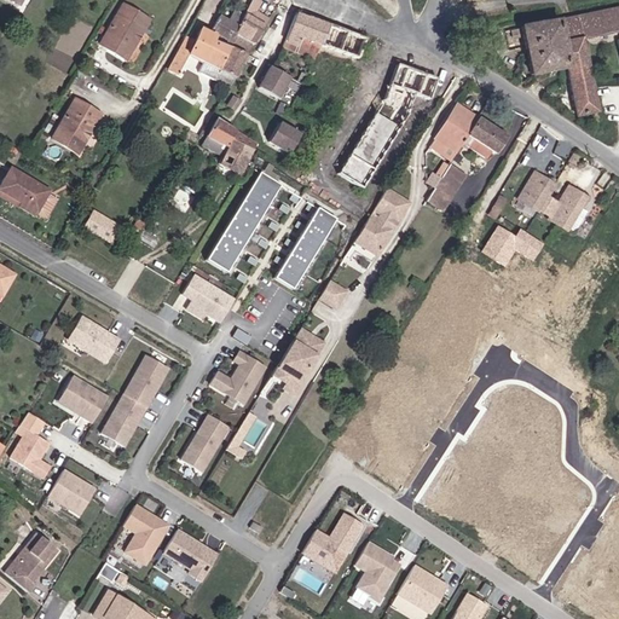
[(261,4),(255,0),(252,0),(247,9),(254,12),(261,4)]
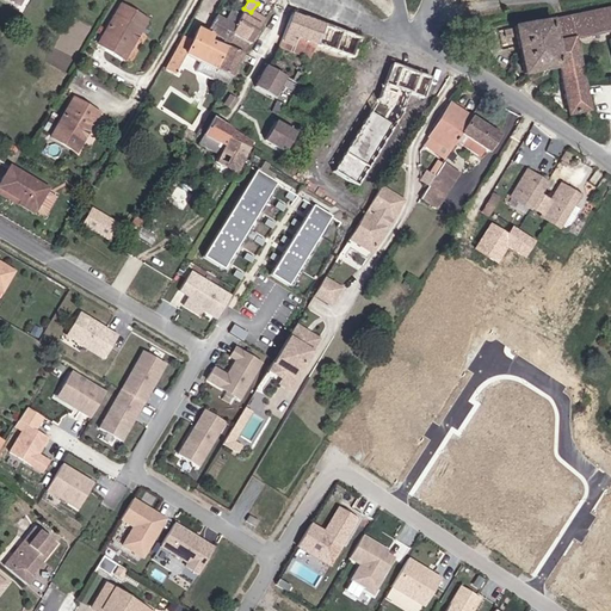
[(140,31),(147,20),(121,5),(98,44),(123,60),(135,41),(131,39),(137,30),(140,31)]
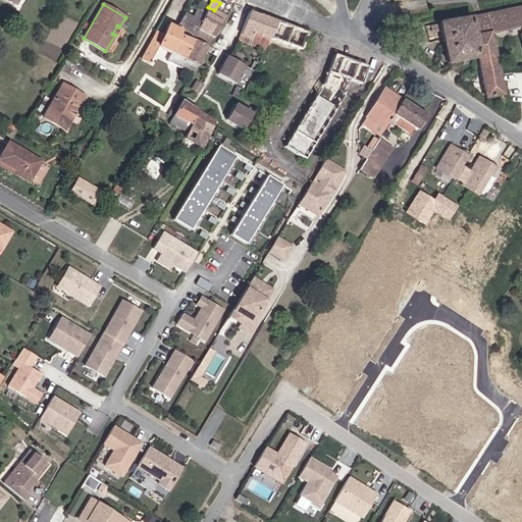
[(497,62),(490,35),(521,28),(521,6),(438,24),(448,64),(477,58),(478,66),(485,99),(504,96),(497,62)]
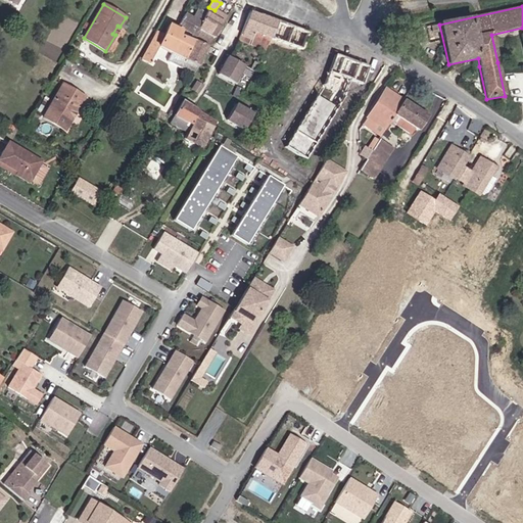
[(215,10),(208,7),(205,12),(223,22),(226,17),(215,10)]
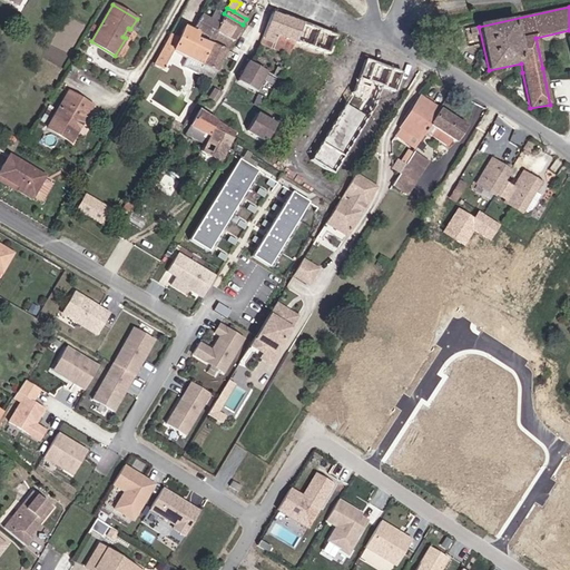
[(215,32),(224,16),(215,11),(210,20),(202,15),(192,31),(198,35),(196,39),(209,45),(225,51),(232,41),(215,32)]
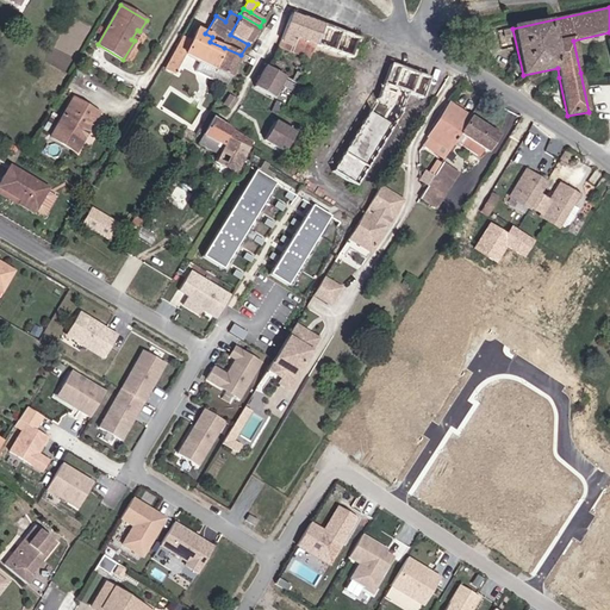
[(249,44),(260,26),(240,14),(240,17),(230,35),(248,44),(249,44)]
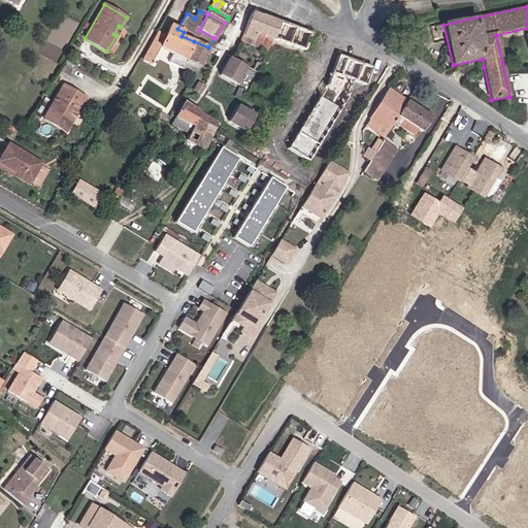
[(273,39),(279,23),(261,15),(261,17),(251,13),(242,35),(270,45),(271,43),(273,39)]
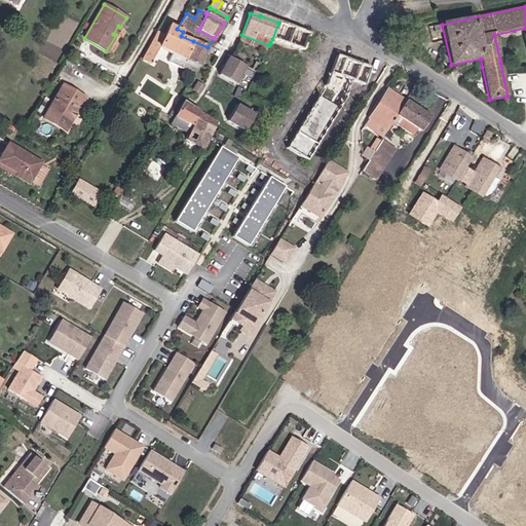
[(303,50),(309,34),(278,23),(272,39),(303,50)]
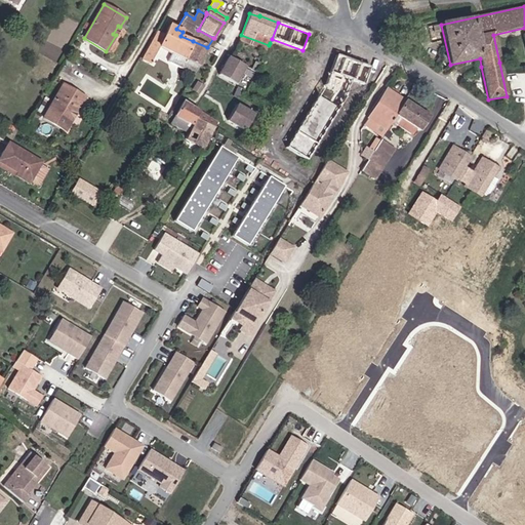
[(185,59),(193,41),(180,36),(183,32),(176,29),(169,26),(164,36),(157,33),(142,61),(149,65),(159,47),(171,53),(167,62),(194,75),(198,67),(185,59)]
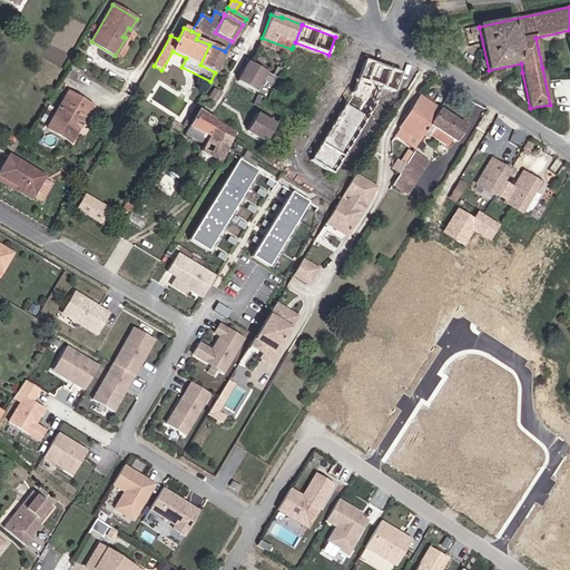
[(292,49),(262,38),(259,43),(288,56),(292,49)]
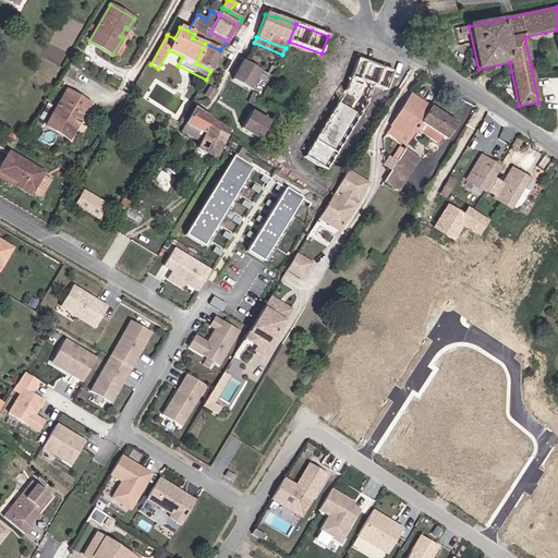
[(322,53),(289,41),(287,46),(319,58),(322,53)]
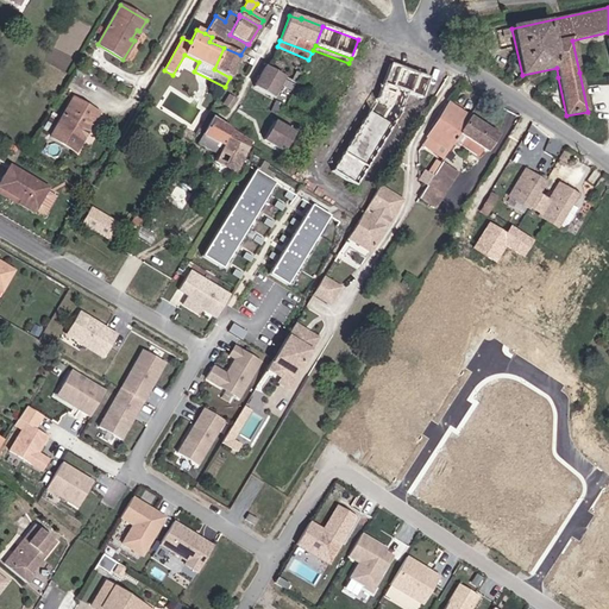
[(230,77),(240,55),(224,48),(214,69),(230,77)]
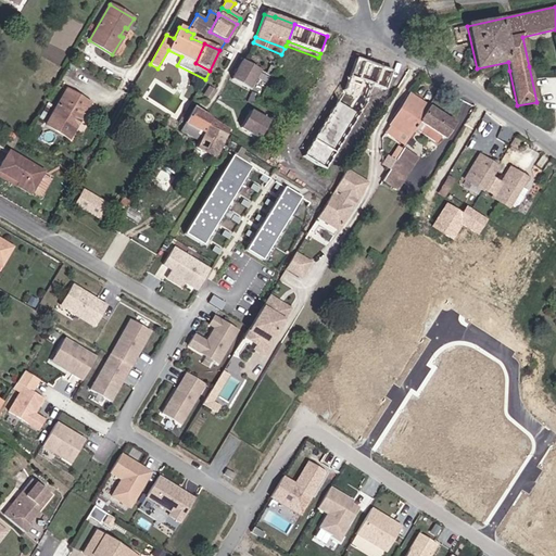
[(324,171),(365,104),(371,85),(384,90),(391,72),(355,59),(345,87),(302,156),(324,171)]
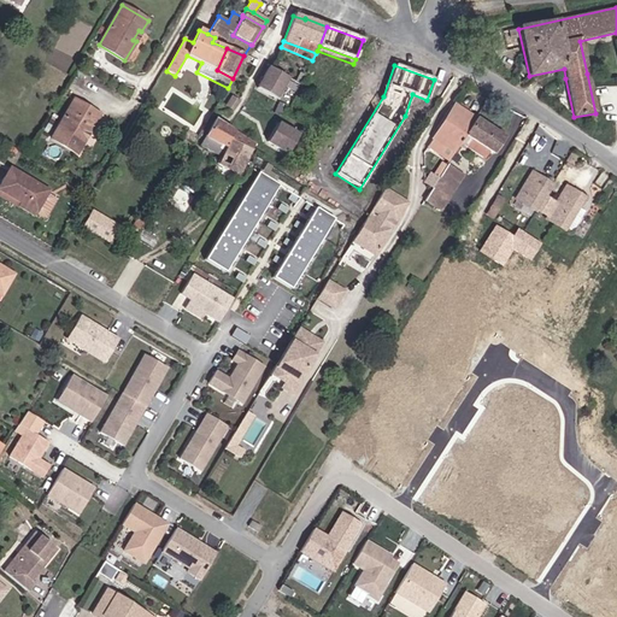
[(275,99),(287,77),(269,68),(257,88),(275,99)]
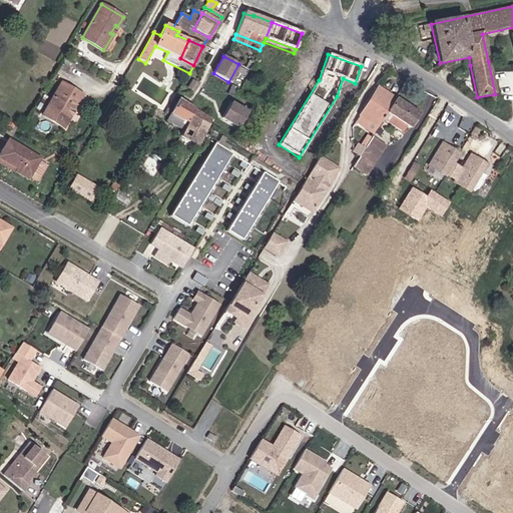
[(249,70),(252,64),(246,61),(243,67),(249,70)]
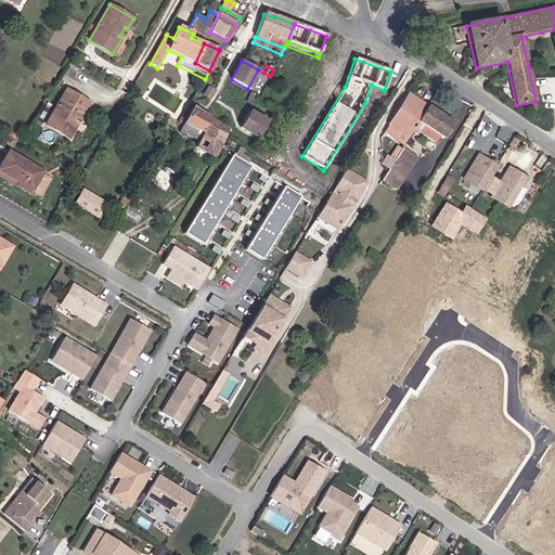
[(209,99),(215,91),(208,87),(203,95),(209,99)]
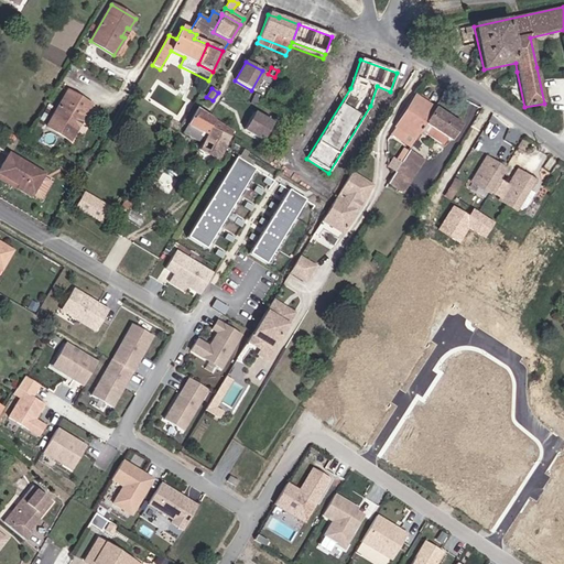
[(80,122),(91,105),(67,91),(46,127),(69,140),(76,131),(74,129),(78,121),(80,122)]
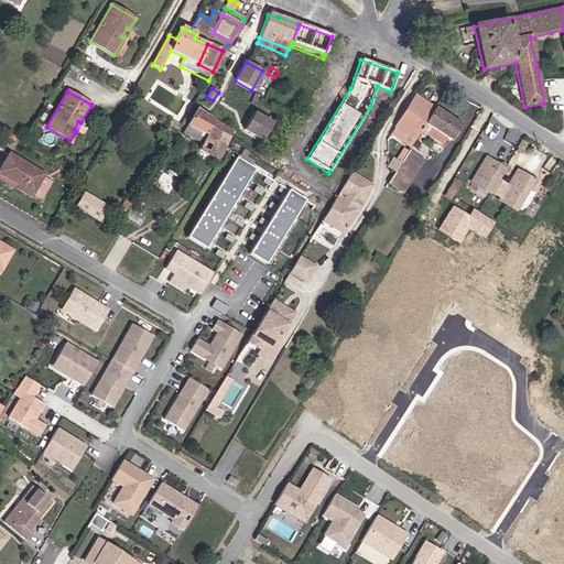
[(421,130),(434,109),(414,96),(390,133),(410,147),(421,130)]
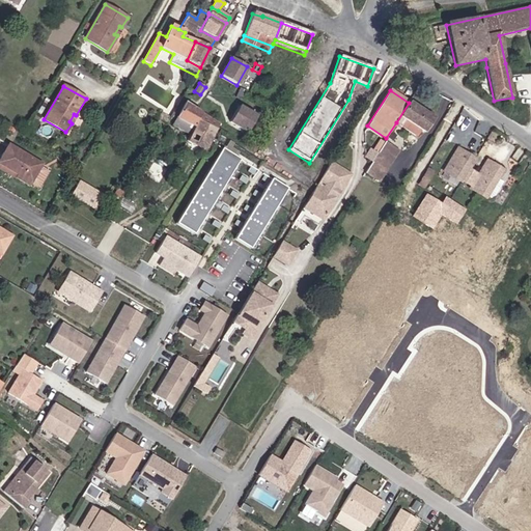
[(424,133),(434,119),(409,103),(396,122),(416,135),(419,130),(424,133)]
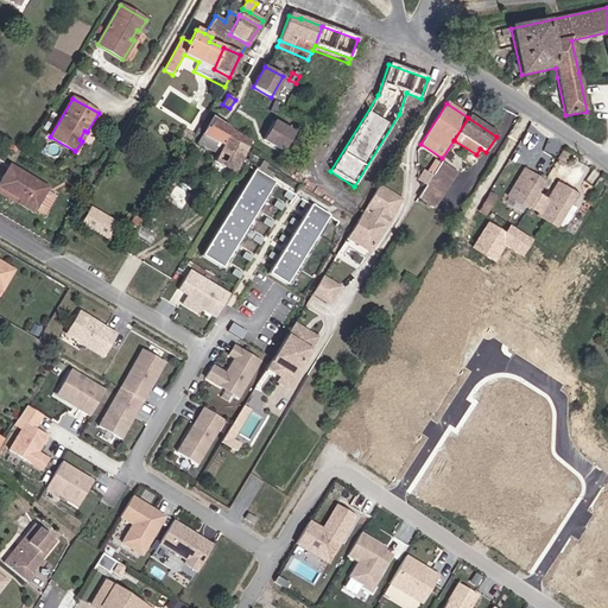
[(217,153),(229,130),(211,119),(198,144),(217,153)]
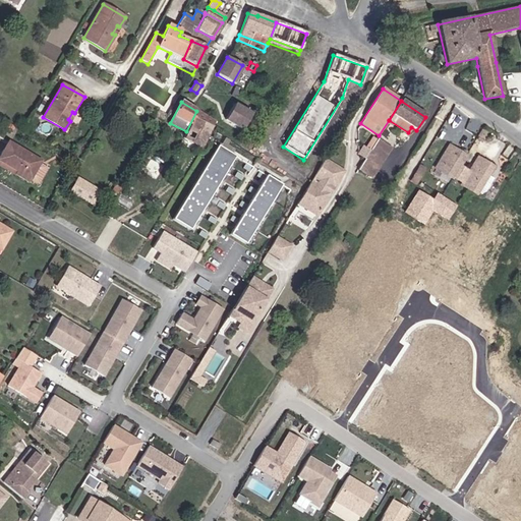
[(242,130),(251,114),(234,104),(225,120),(242,130)]
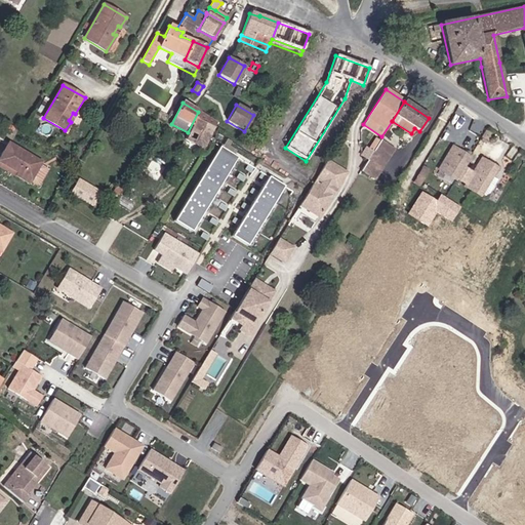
[(163,123),(167,116),(160,112),(156,118),(163,123)]
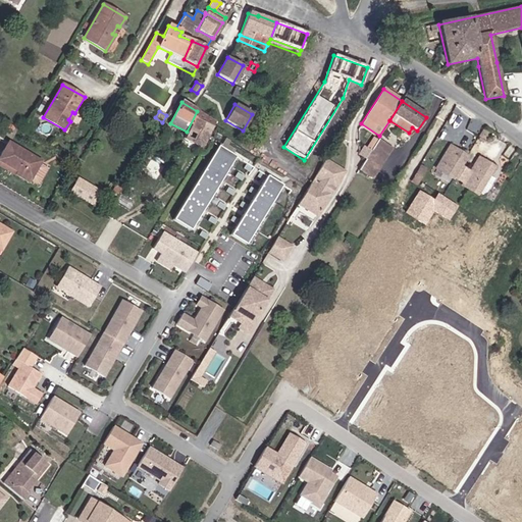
[(191,142),(198,128),(208,134),(213,122),(197,111),(187,132),(184,138),(191,142)]
